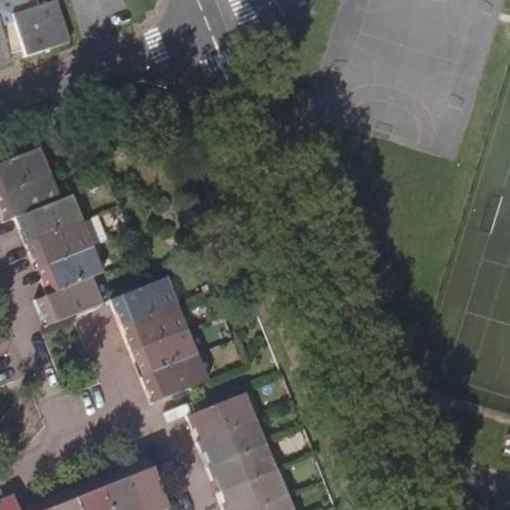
[(24,49),(27,56),(72,41),(57,0),(54,0),(43,4),(41,0),(0,0),(0,64),(13,61),(11,54),(24,49)]
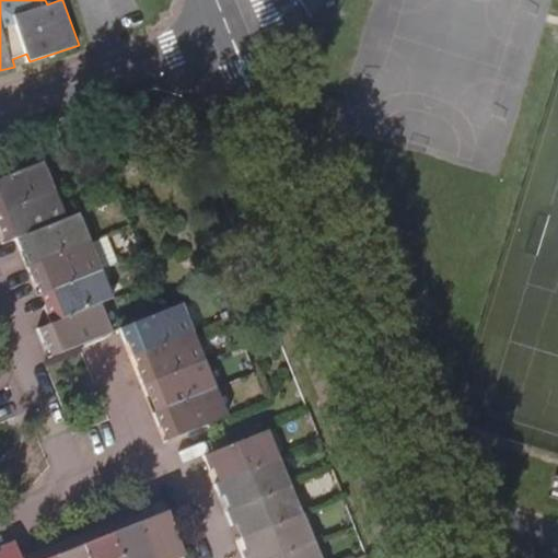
[(0,209),(56,187),(45,161),(0,177),(0,209)]
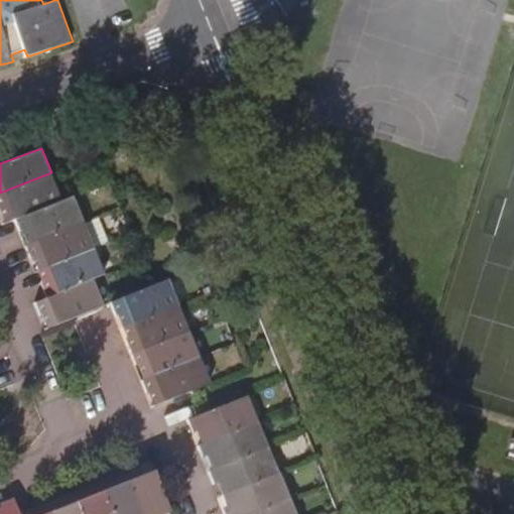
[(62,200),(51,172),(0,193),(0,212),(4,223),(16,218),(62,200)]
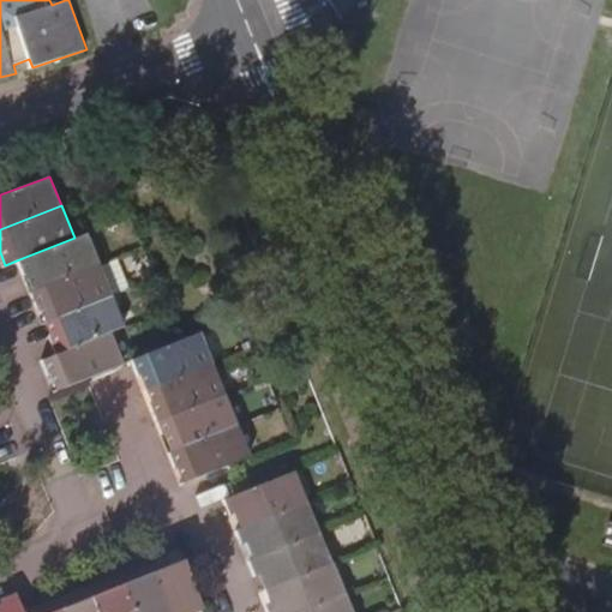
[(101,263),(88,233),(75,238),(19,259),(31,289),(101,263)]
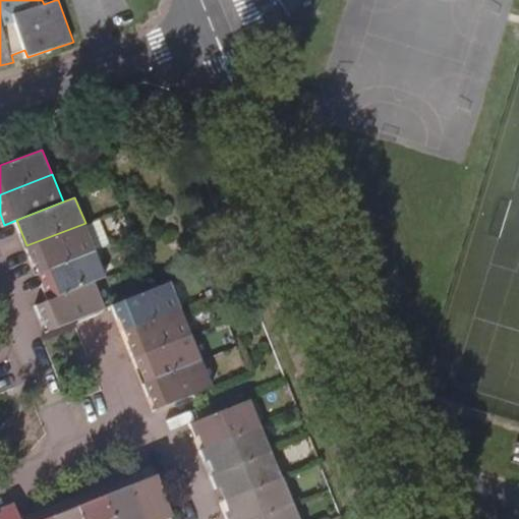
[(101,217),(85,223),(96,248),(112,242),(101,217)]
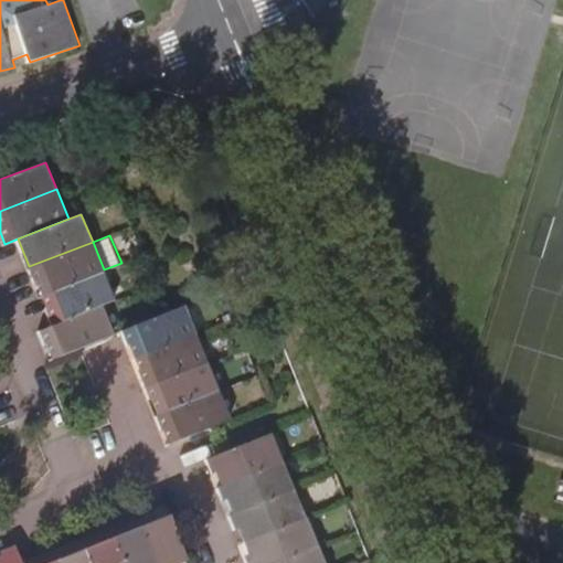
[(104,269),(93,242),(29,266),(41,294),(104,269)]
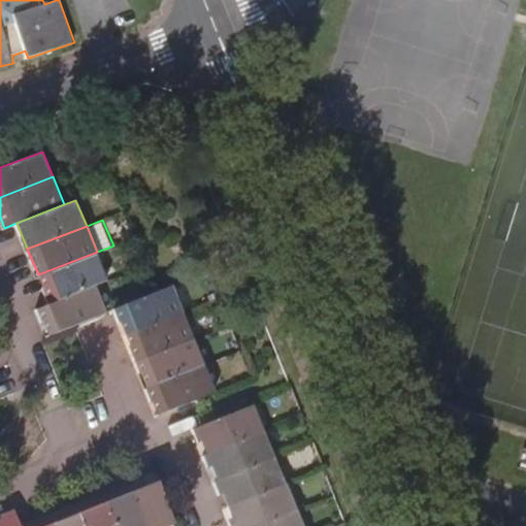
[(109,281),(97,252),(38,274),(50,303),(96,286),(109,281)]
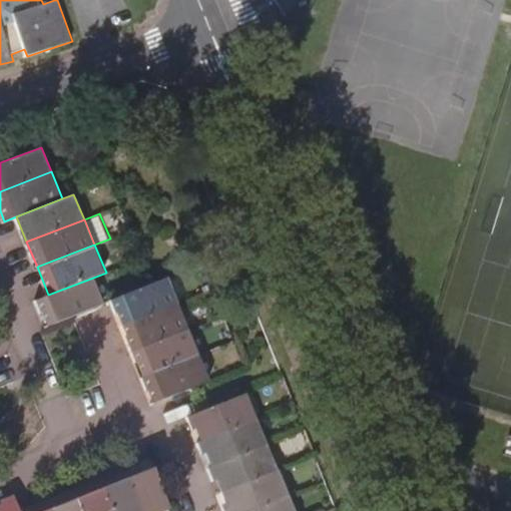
[(178,301),(168,277),(140,288),(111,299),(121,324),(178,301)]
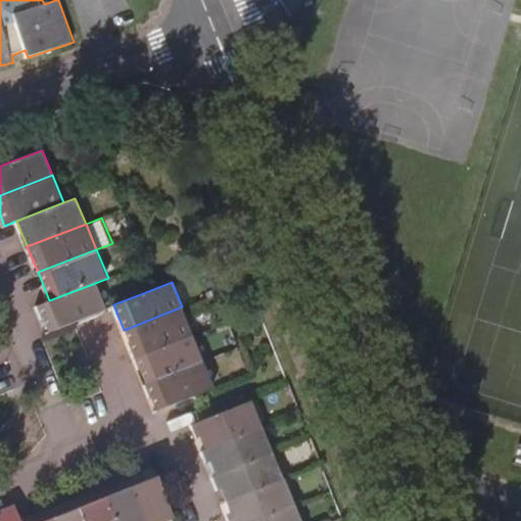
[(106,308),(95,283),(49,300),(37,305),(47,332),(76,321),(106,308)]
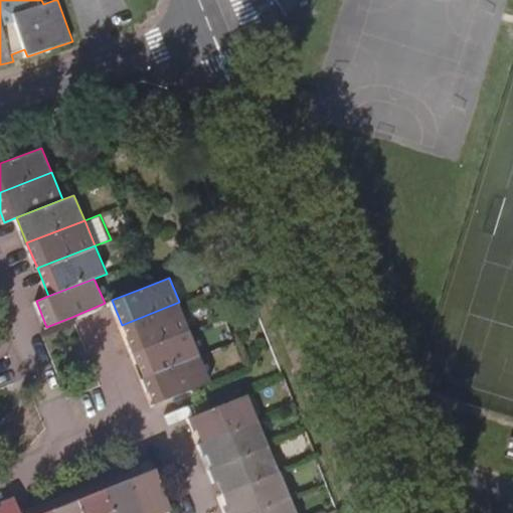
[(190,328),(179,302),(122,325),(132,350),(190,328)]
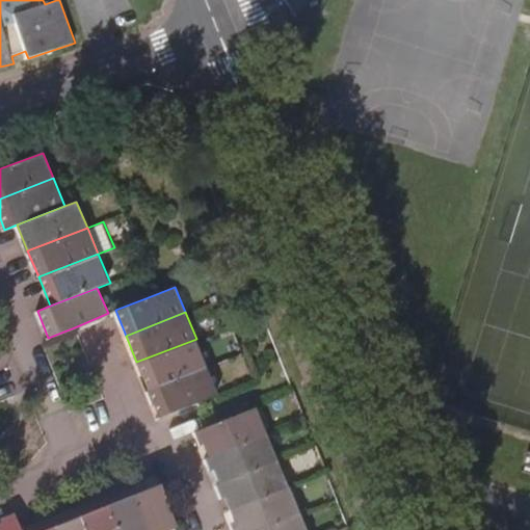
[(207,366),(196,339),(136,362),(147,389),(207,366)]
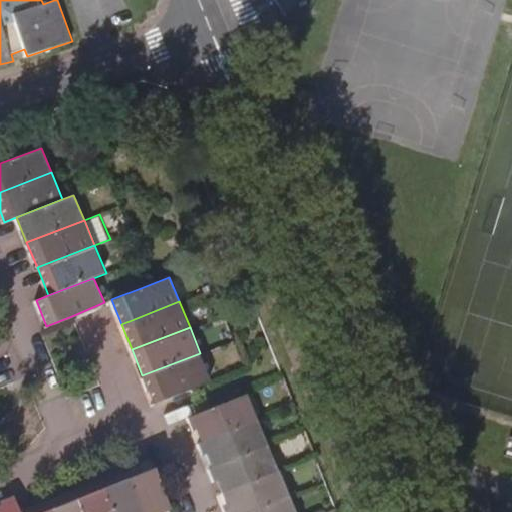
[(210,380),(200,353),(142,375),(154,403),(192,388),(210,380)]
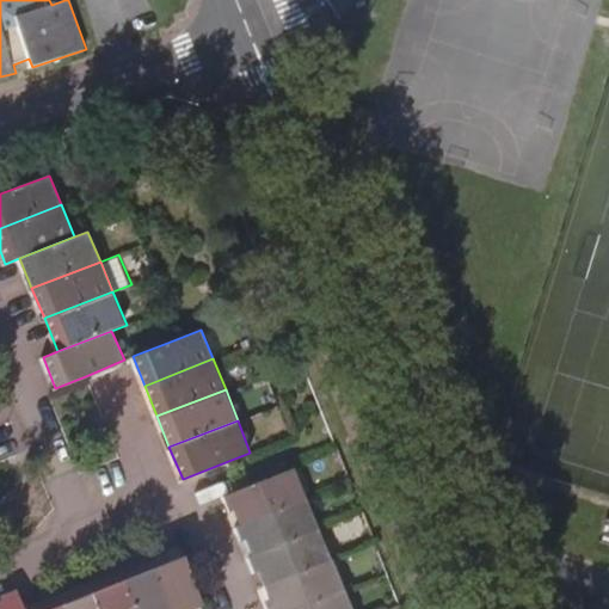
[(307,498),(295,466),(239,490),(225,494),(237,527),(307,498)]
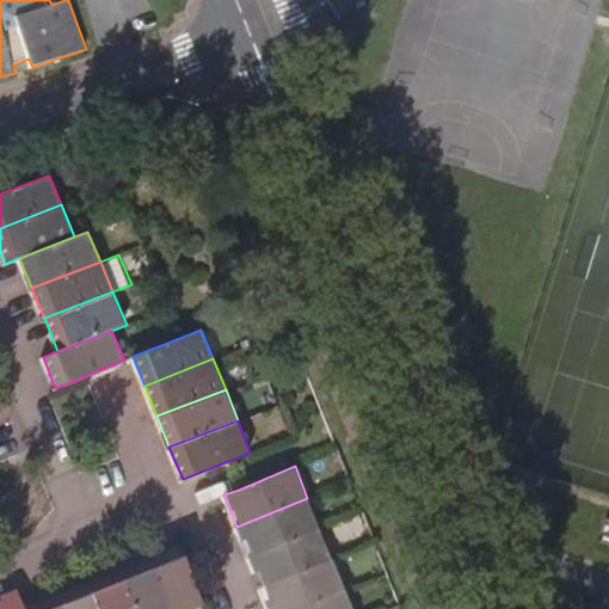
[(320,529),(307,498),(237,527),(248,557),(320,529)]
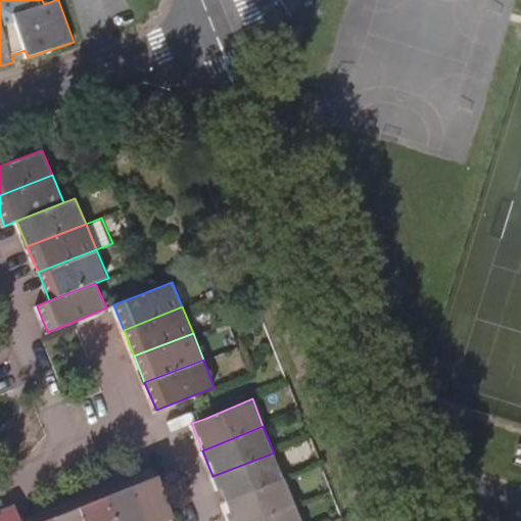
[(284,479),(274,453),(212,476),(224,504),(284,479)]
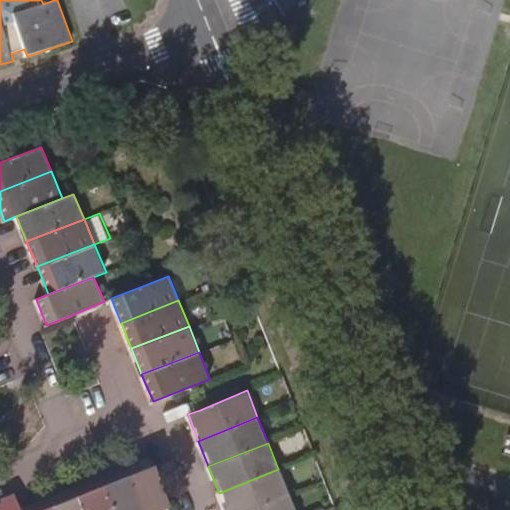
[(141,509),(156,509),(169,505),(154,467),(150,456),(124,467),(141,509)]
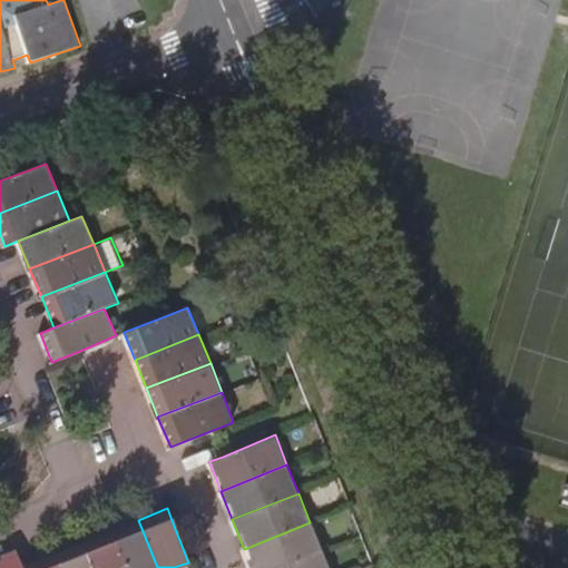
[(125,567),(157,567),(138,520),(110,531),(125,567)]
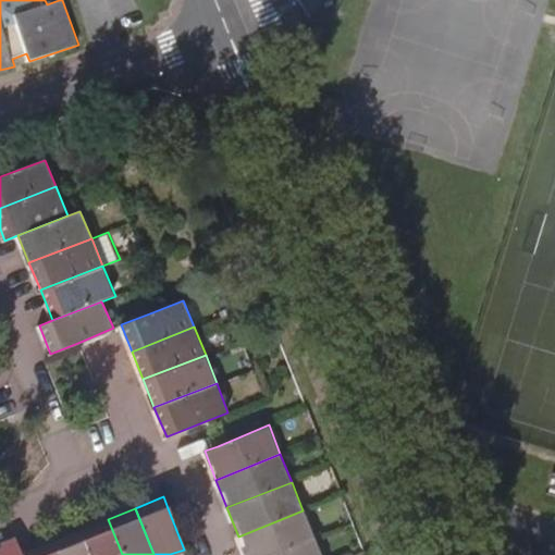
[(270,554),(313,538),(303,510),(238,537),(245,554),(270,554)]
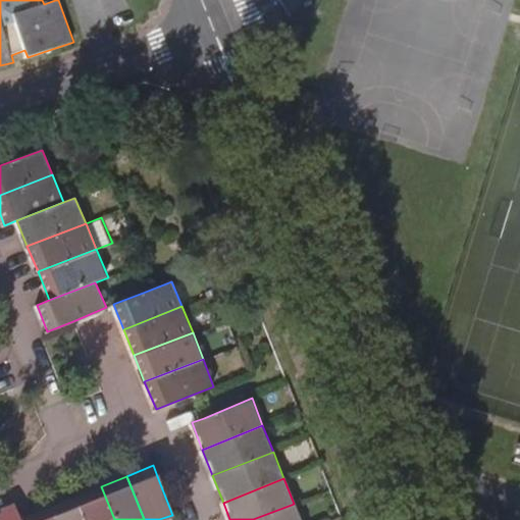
[(84,519),(114,519),(101,486),(74,497),(84,519)]
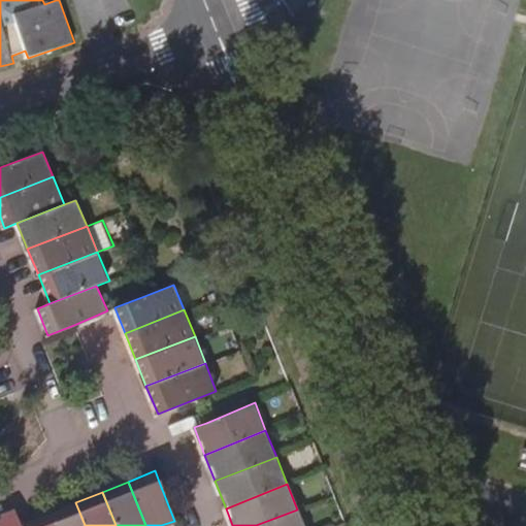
[(55,525),(85,525),(75,502),(50,513),(55,525)]
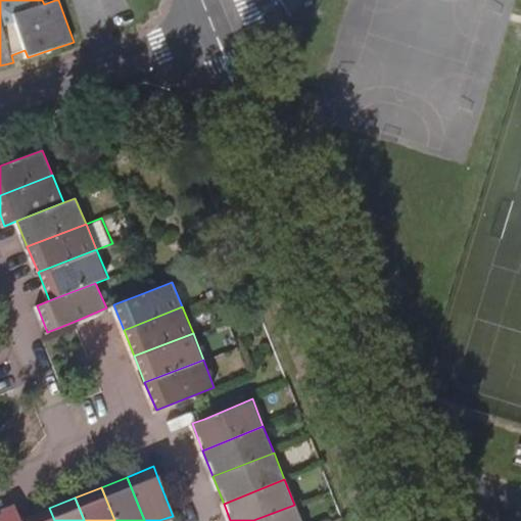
[(0,520),(20,520),(20,519),(14,504),(0,510),(0,520)]
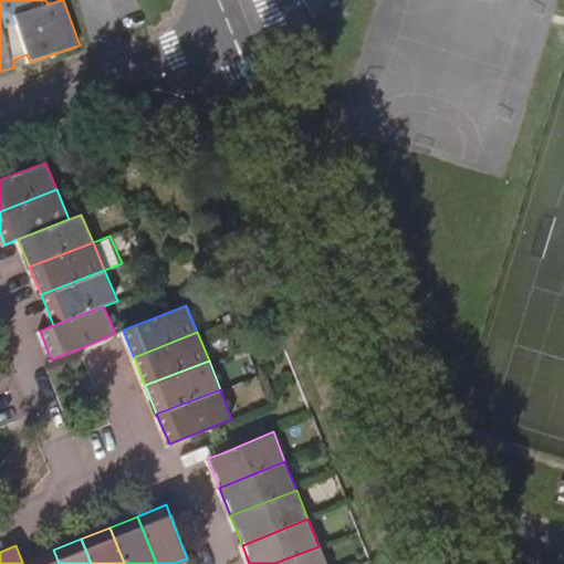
[(325,563),(319,546),(274,563),(325,563)]
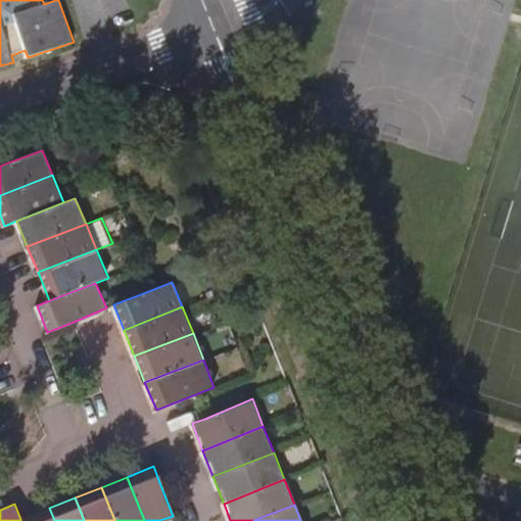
[(54,520),(49,508),(20,519),(20,520),(54,520)]
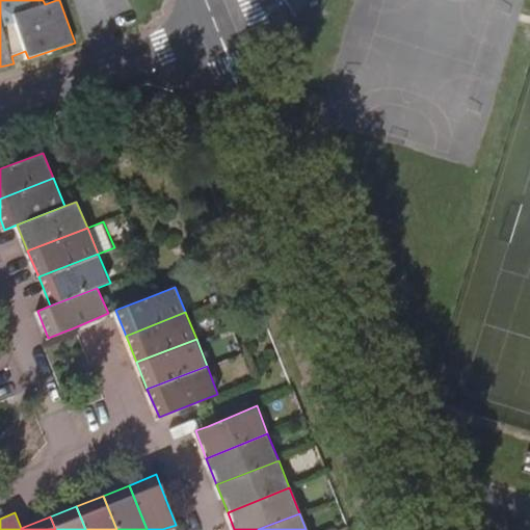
All buildings are outlined.
